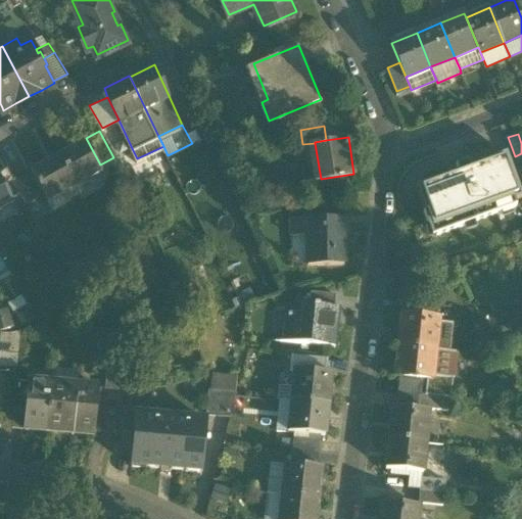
[(86,138),(59,153),(74,180),(88,172),(91,176),(102,169),(100,164),(86,138)]
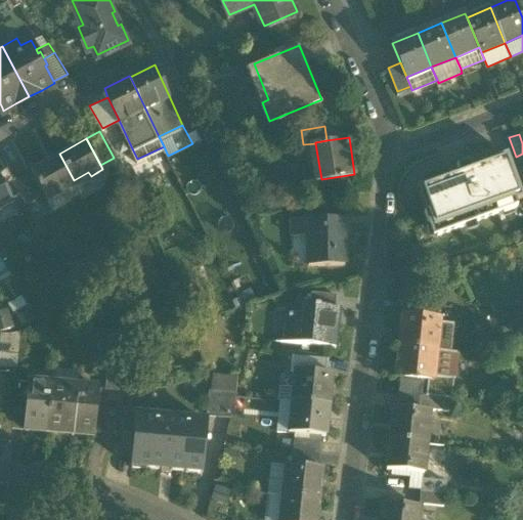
[(516,198),(522,196),(522,192),(508,150),(471,164),(469,159),(456,163),(459,169),(417,183),(426,210),(425,210),(429,222),(434,220),(438,232),(464,223),(462,217),(475,213),(476,218),(502,209),(499,204),(516,198)]
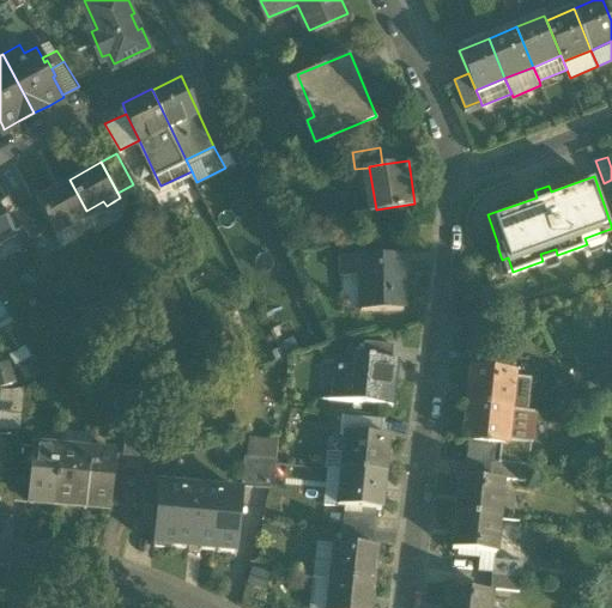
[(89,216),(86,211),(70,180),(36,198),(50,225),(52,228),(71,218),(74,223),(89,216)]
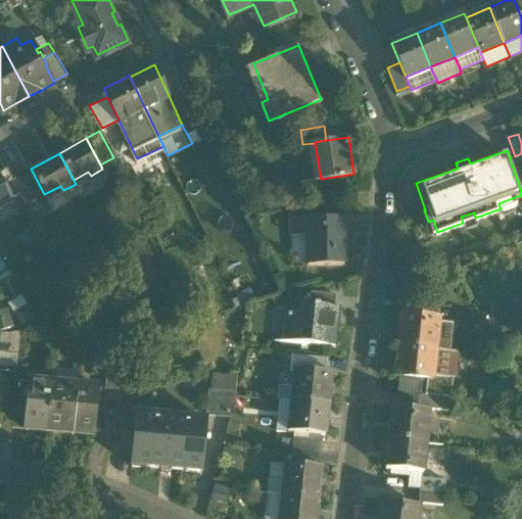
[(0,170),(0,178),(9,196),(21,190),(14,178),(7,166),(0,170)]
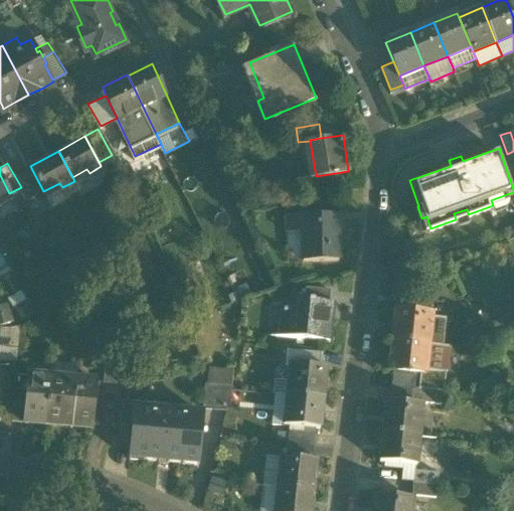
[(20,171),(32,194),(42,189),(30,166),(20,171)]
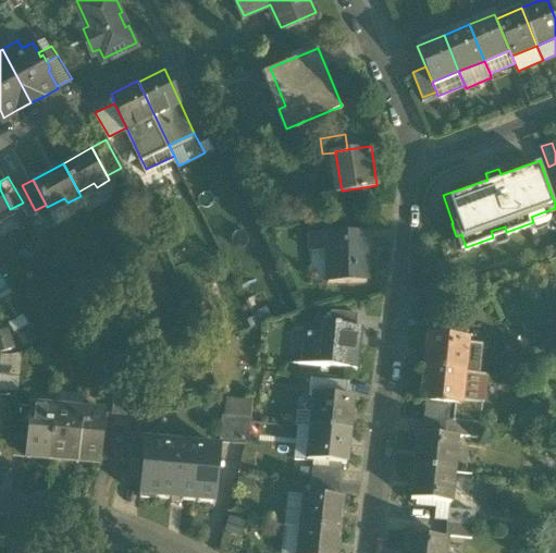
[(81,196),(97,187),(94,183),(78,192),(81,196)]
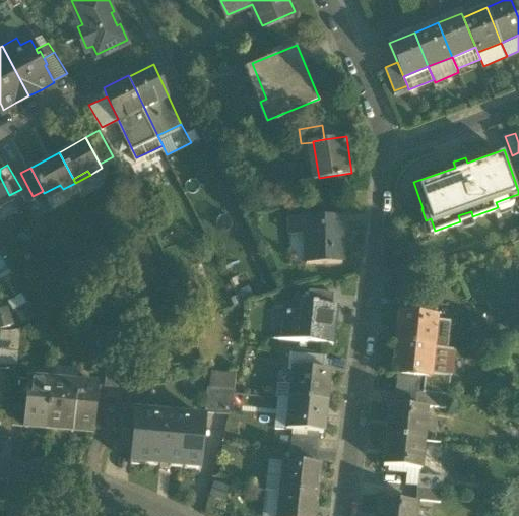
[(33,196),(20,173),(14,177),(21,189),(26,199),(33,196)]
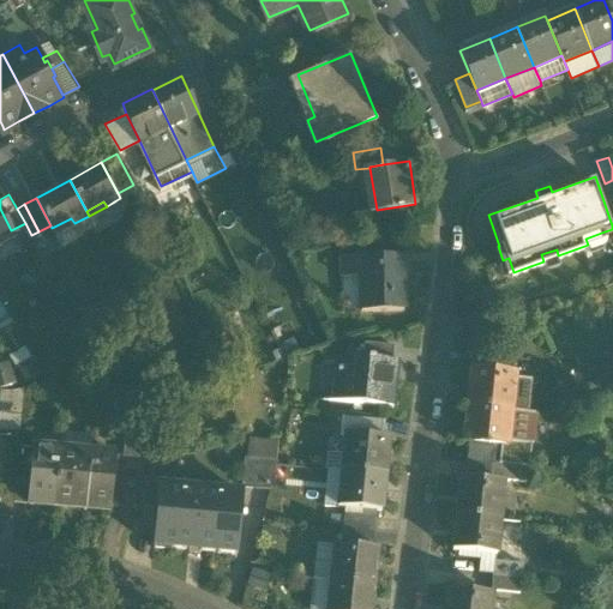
[(0,243),(0,245),(14,237),(11,230),(0,209),(0,243)]
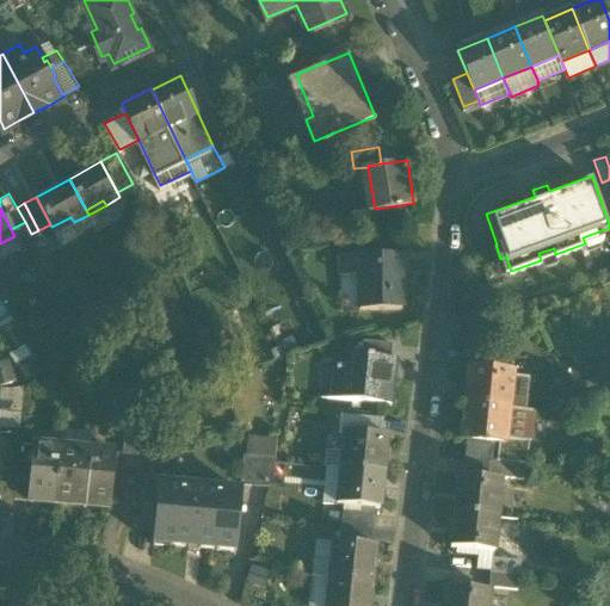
[(74,222),(55,233),(60,242),(82,230),(81,228),(92,222),(88,215),(74,222)]
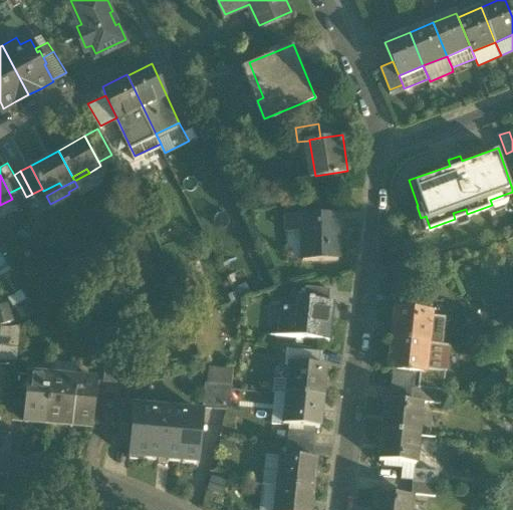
[(46,196),(62,187),(59,183),(43,191),(46,196)]
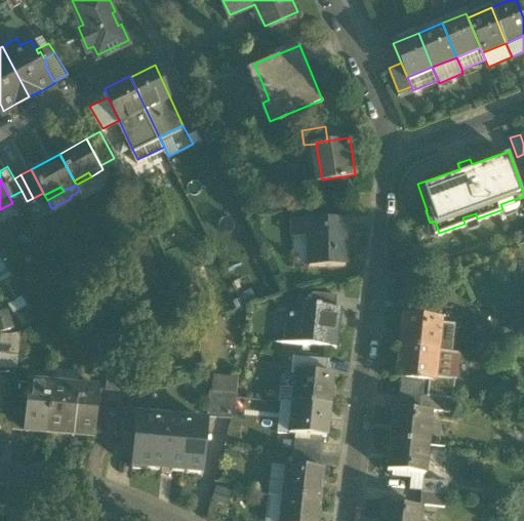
[(519,204),(517,198),(500,204),(502,209),(505,215),(517,211),(515,205),(519,204)]
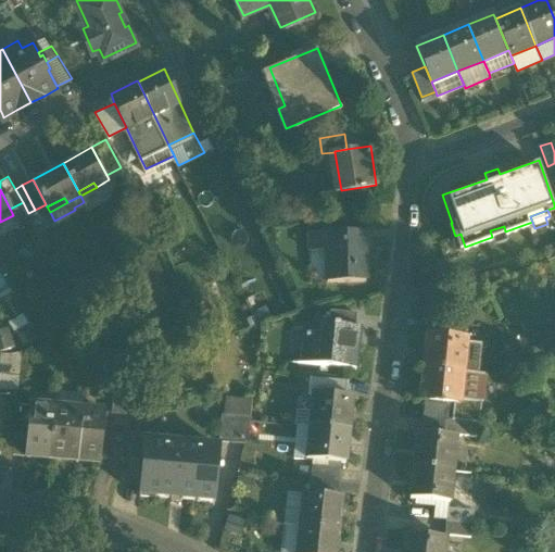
[(0,222),(0,234),(19,224),(13,215),(0,222)]
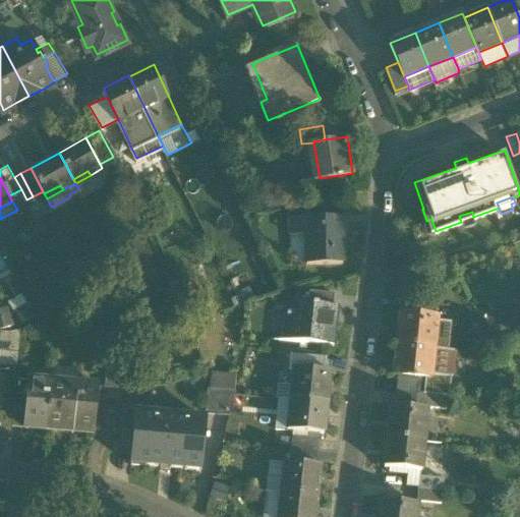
[(475,223),(473,217),(472,212),(459,216),(461,222),(463,227),(475,223)]
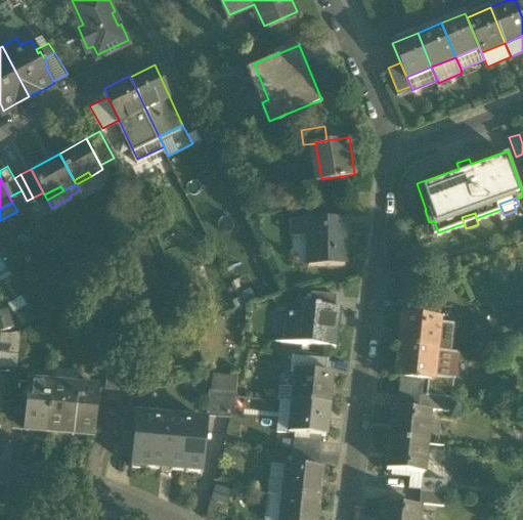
[(307,217),(308,263),(345,262),(344,233),(348,233),(348,216),(307,217)]
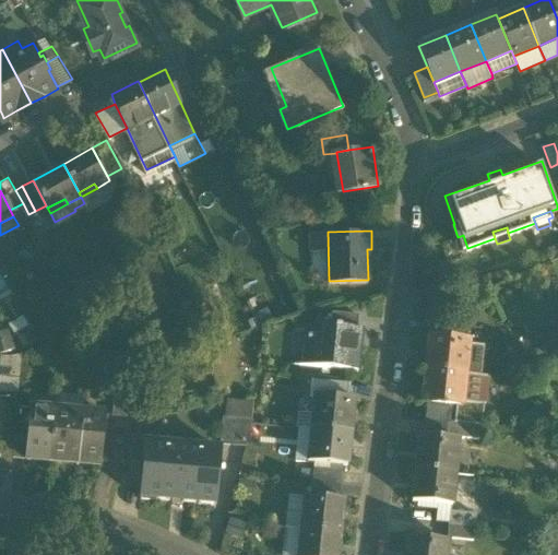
[(463,235),(458,237),(451,239),(455,252),(467,248),(463,235)]
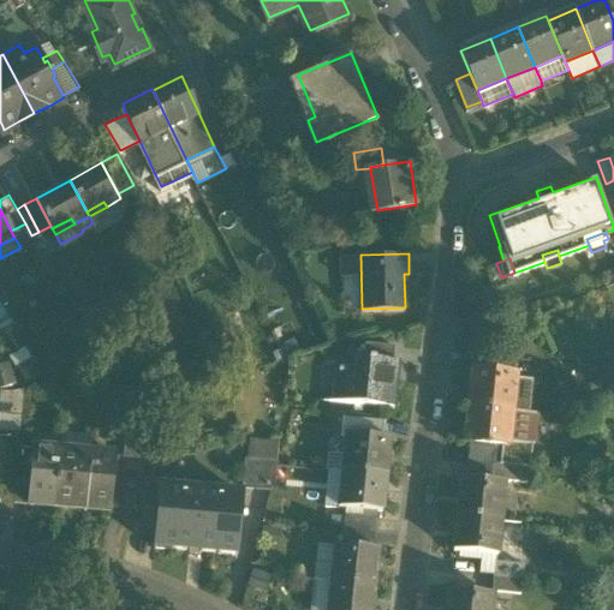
[(371,357),(392,359),(393,342),(367,340),(364,357),(371,357)]
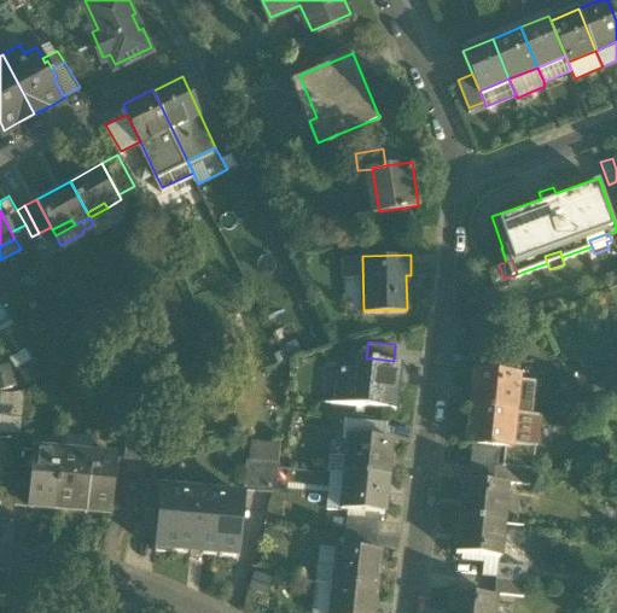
[(31,357),(16,366),(25,381),(40,374),(31,357)]
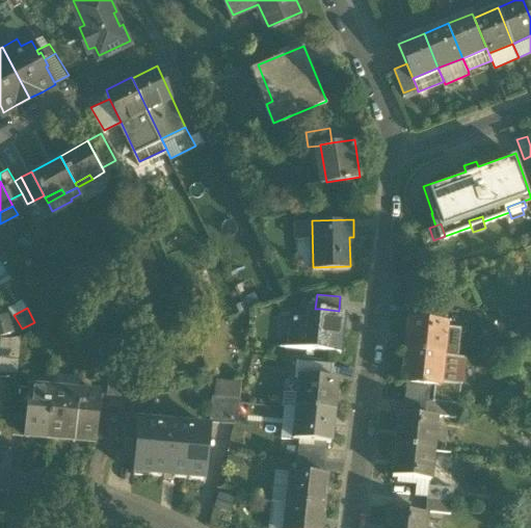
[(290,345),(340,350),(344,311),(339,311),(321,309),(315,309),(310,308),(309,318),(293,317),(290,345)]
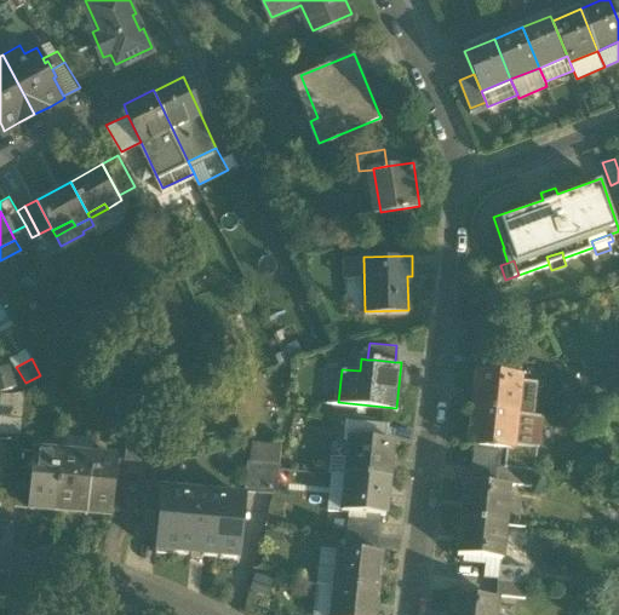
[(0,390),(18,385),(11,362),(0,366),(0,390)]
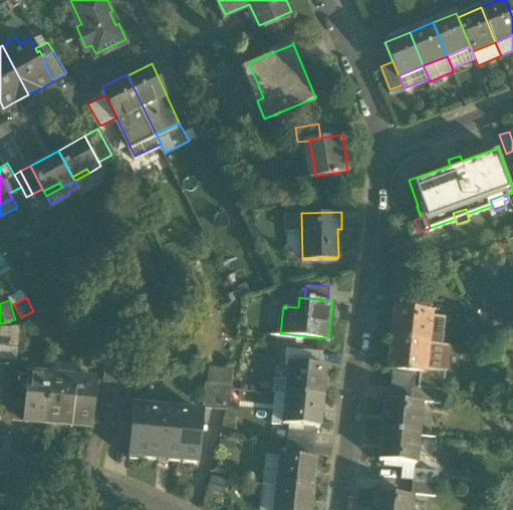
[(395,308),(392,338),(442,343),(445,317),(431,315),(432,312),(395,308)]
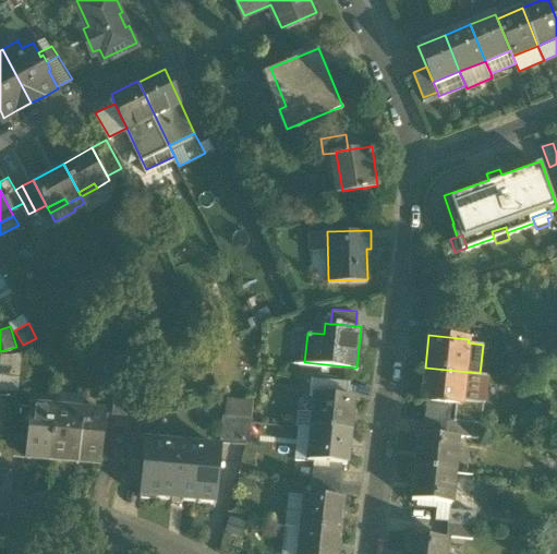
[(0,372),(0,374),(21,376),(22,351),(1,352),(0,372)]
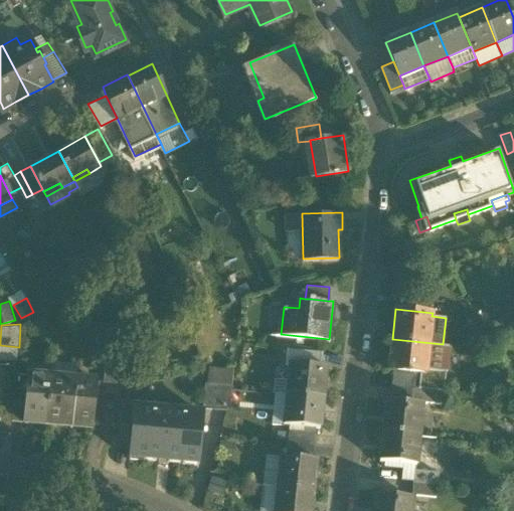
[(449,345),(443,344),(392,339),(389,369),(394,369),(421,372),(420,388),(434,389),(445,390),(449,345)]
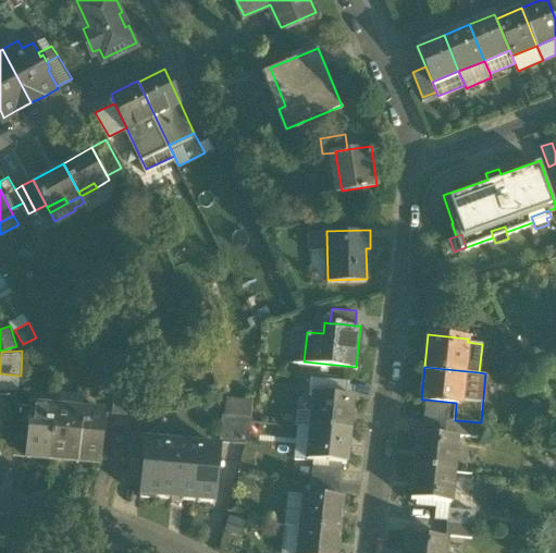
[(0,390),(19,393),(21,376),(0,373),(0,390)]
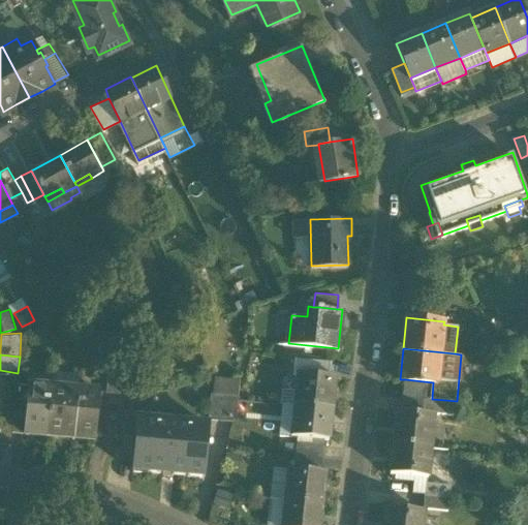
[(298,373),(331,376),(333,361),(296,357),(293,373),(298,373)]
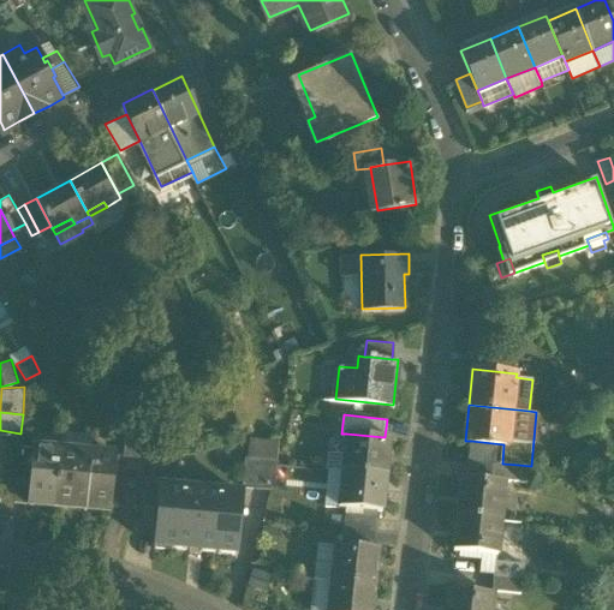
[(124,455),(138,456),(145,435),(139,420),(127,425),(124,455)]
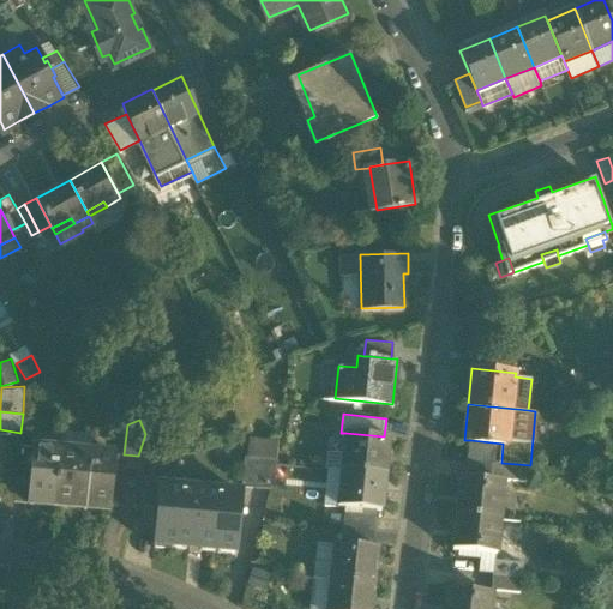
[(61,429),(60,448),(91,451),(92,432),(61,429)]
